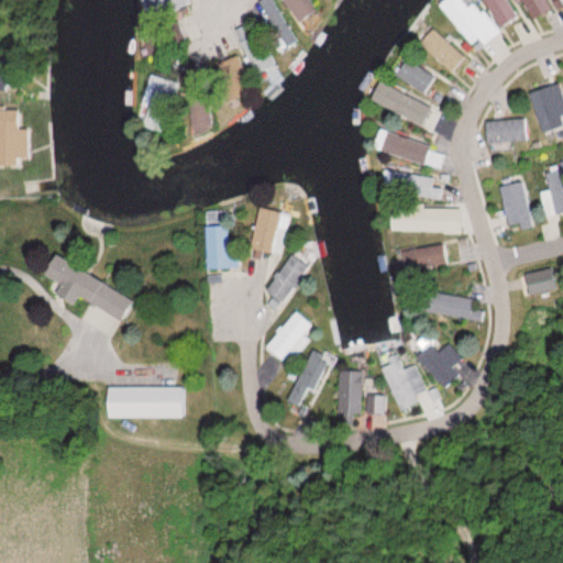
[(140,0),(150,21),(190,3),(189,0),(140,0)]
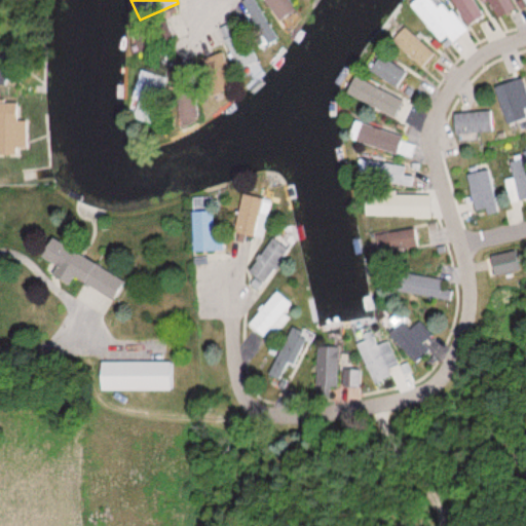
[(416,0),(411,4),(441,44),(463,28),(442,0),(416,0)]
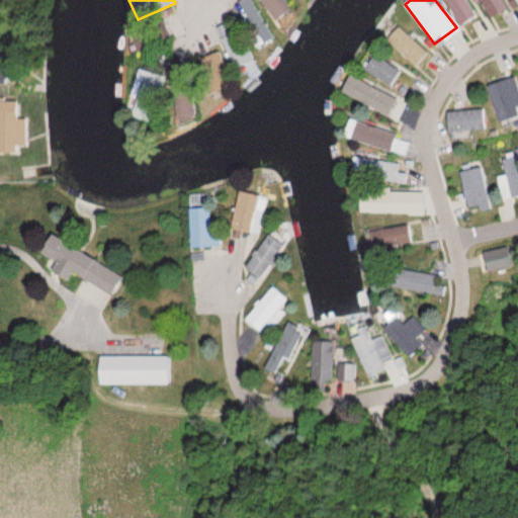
[(476,17),(465,0),(442,0),(458,26),(476,17)]
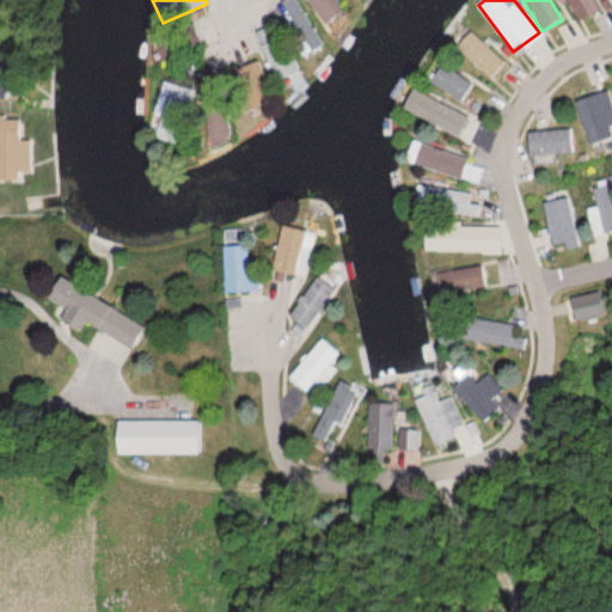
[(565,0),(580,20),(599,8),(593,0),(565,0)]
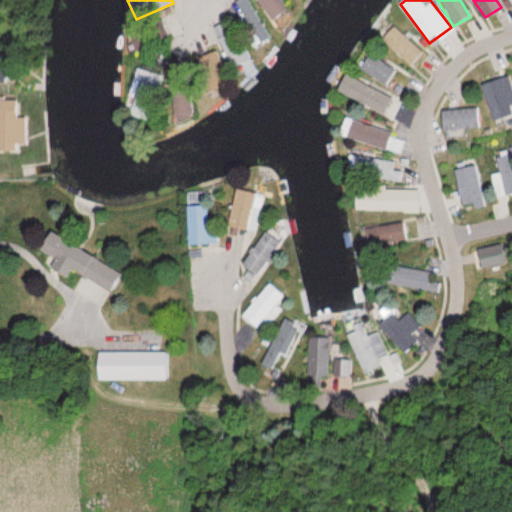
[(409,66),(422,52),(394,25),(380,40),(409,66)]
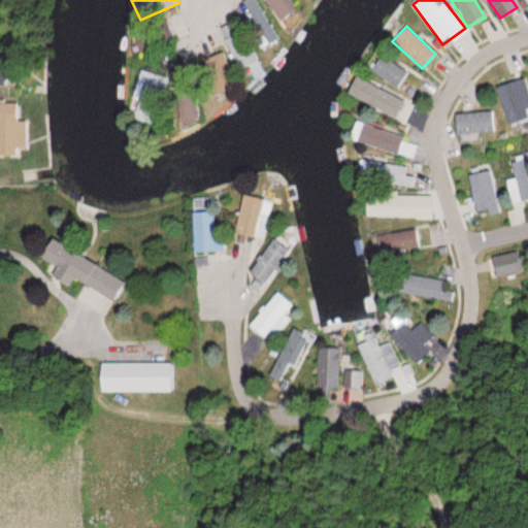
[(408,71),(378,55),(369,72),(399,89),(408,71)]
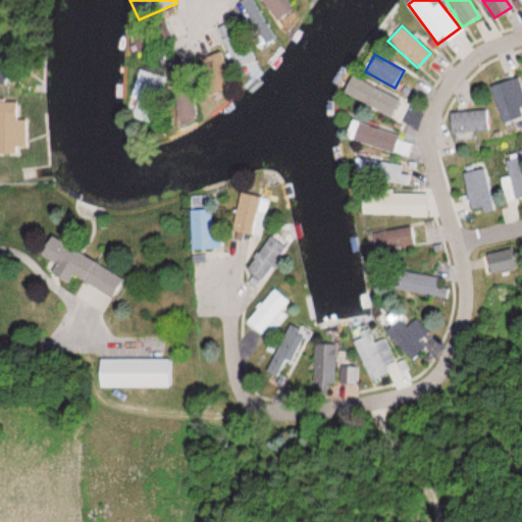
[(0,84),(28,84),(28,68),(0,68),(0,84)]
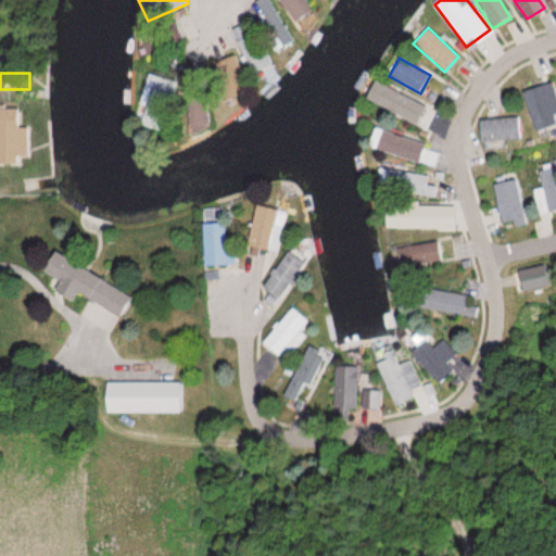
[(374,103),(417,125),(427,106),(383,85),(374,103)]
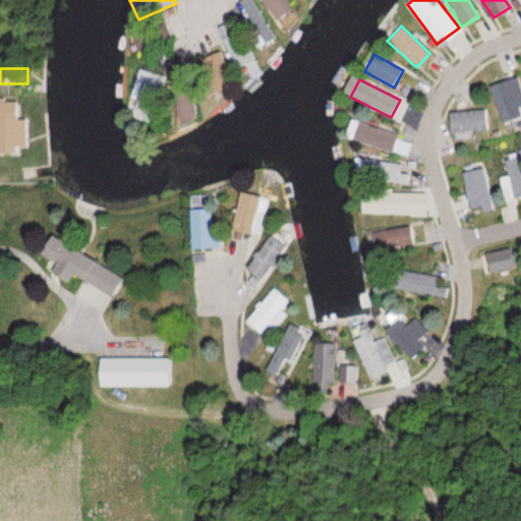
[(34,120),(26,120),(26,102),(0,101),(0,121),(4,122),(4,153),(34,153),(34,120)]
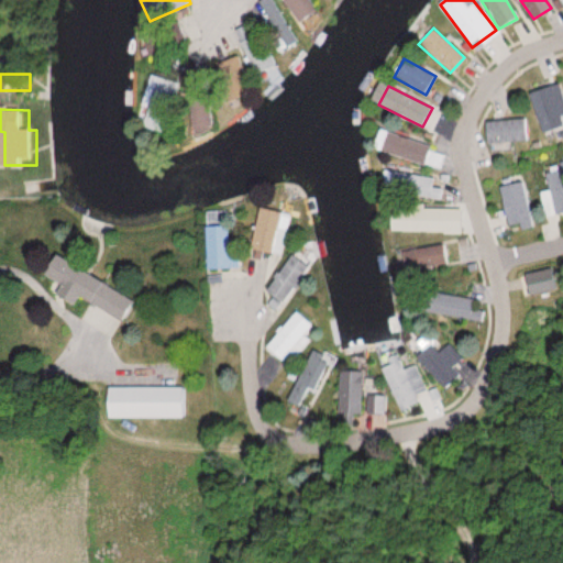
[(448,151),(378,132),(373,151),(442,169),(448,151)]
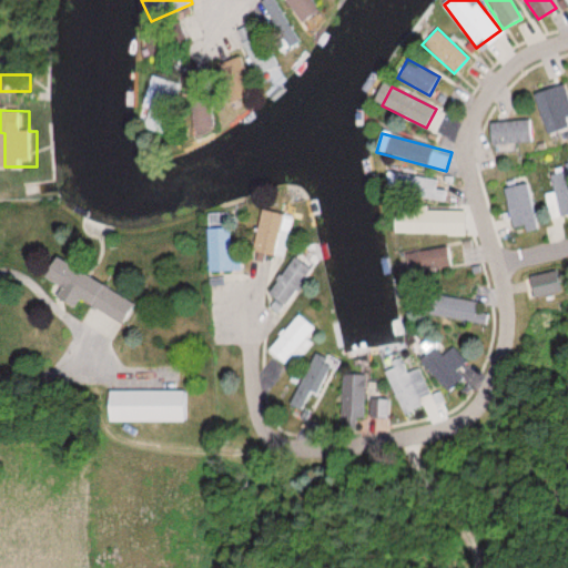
[(567,183),(567,168),(550,169),(551,193),(546,193),(547,214),(567,213),(567,183)]
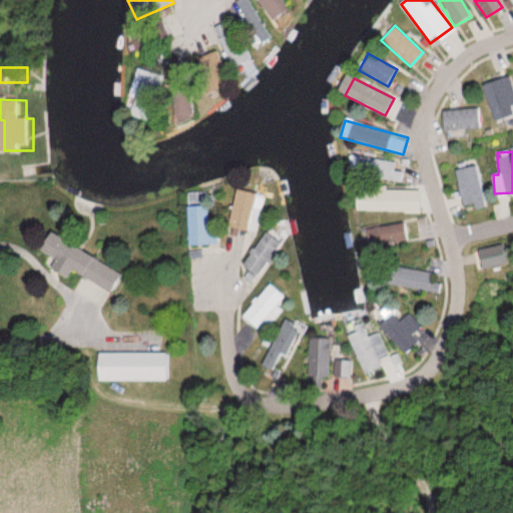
[(347,174),(401,181),(404,163),(350,155),(347,174)]
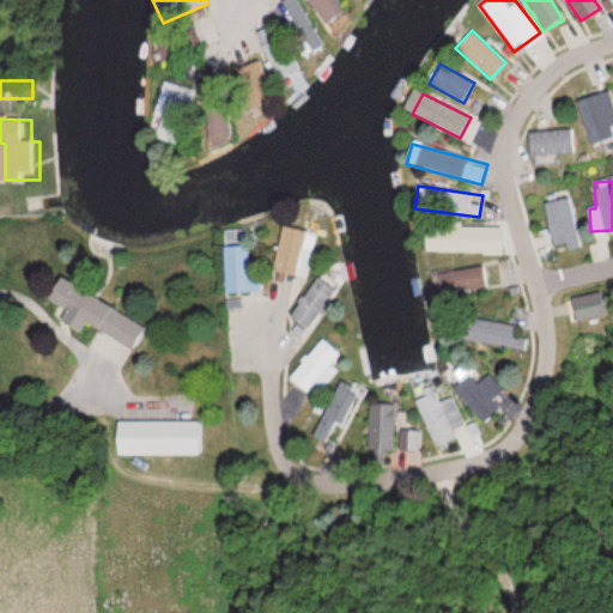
[(578,241),(572,198),(544,201),(548,246),(578,241)]
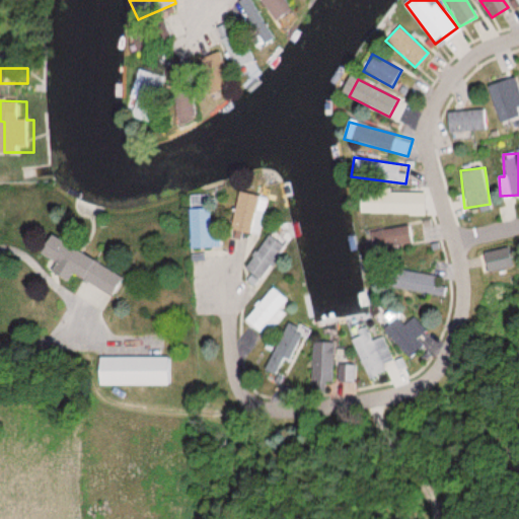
[(230,229),(258,235),(267,198),(238,192),(230,229)]
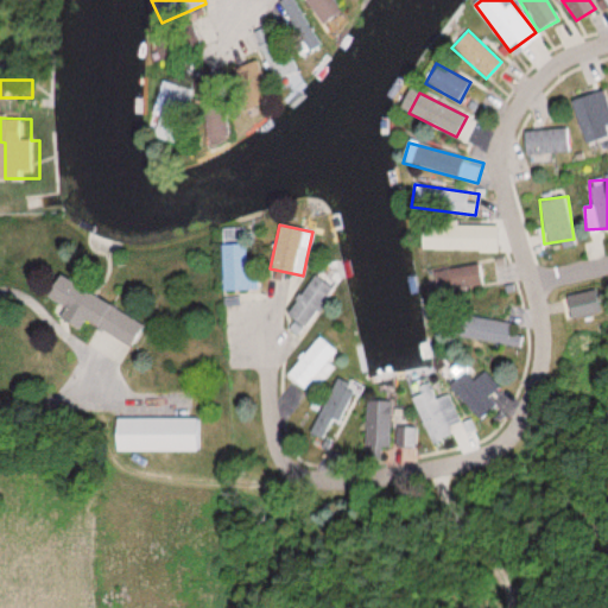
[(425,248),(477,248),(477,228),(425,228),(425,248)]
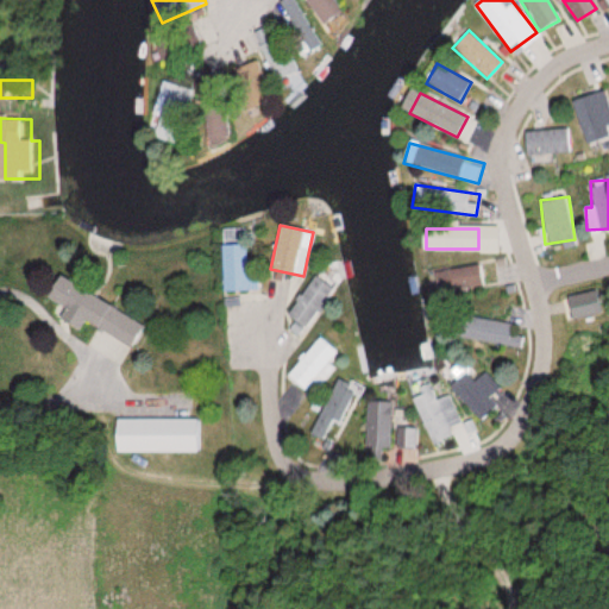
[(224,290),(258,290),(258,230),(223,230),(224,290)]
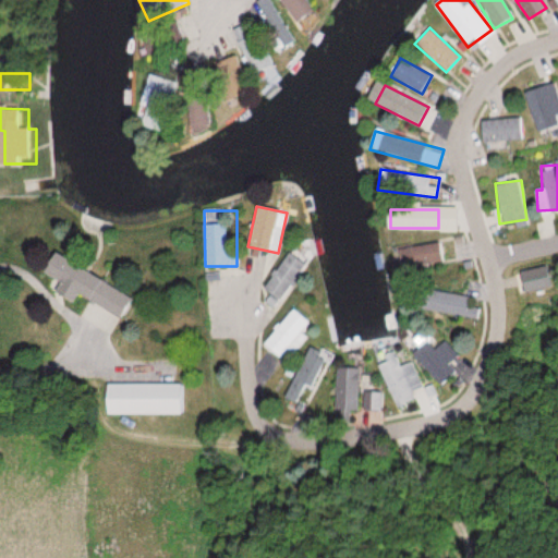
[(440,265),(440,245),(398,245),(398,265),(440,265)]
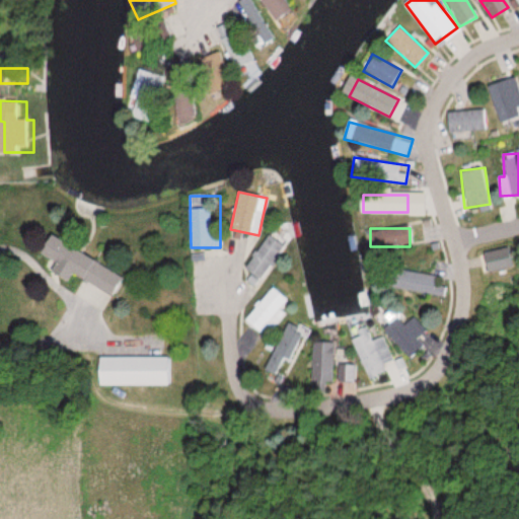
[(82,272),(123,297),(134,279),(57,230),(45,249),(66,263),(62,270),(77,280),(82,272)]
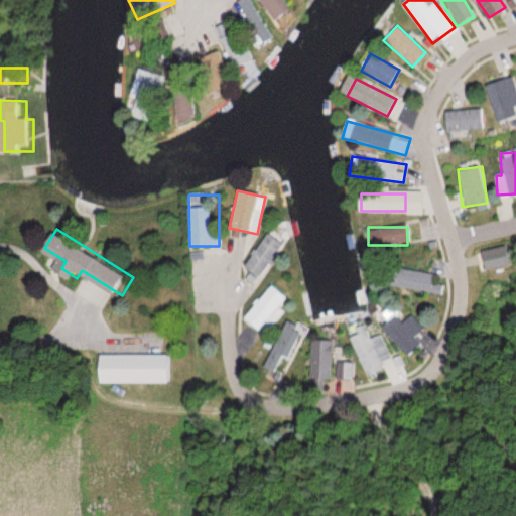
[(283,247),(269,234),(242,265),(256,277),(283,247)]
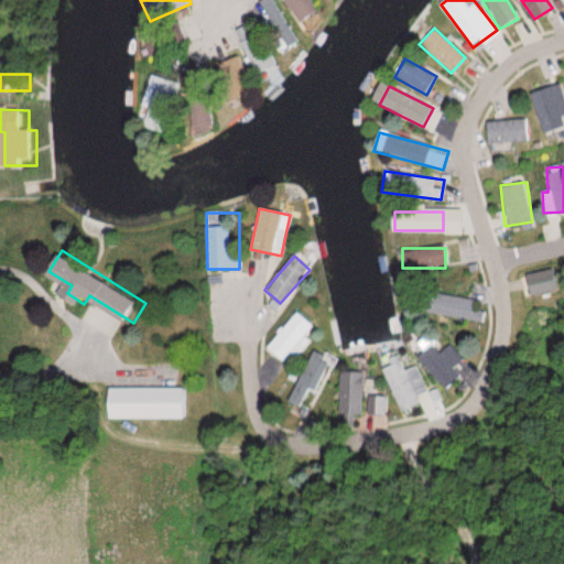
[(524,274),(529,295),(559,289),(554,268),(524,274)]
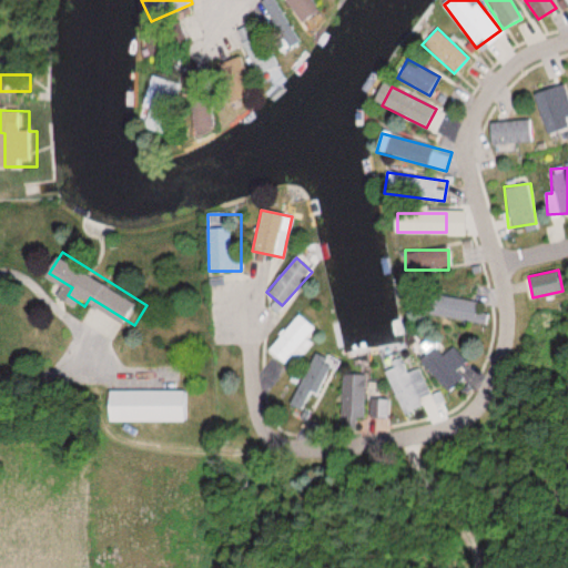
[(489,325),(492,315),(477,312),(478,302),(432,295),(428,315),(489,325)]
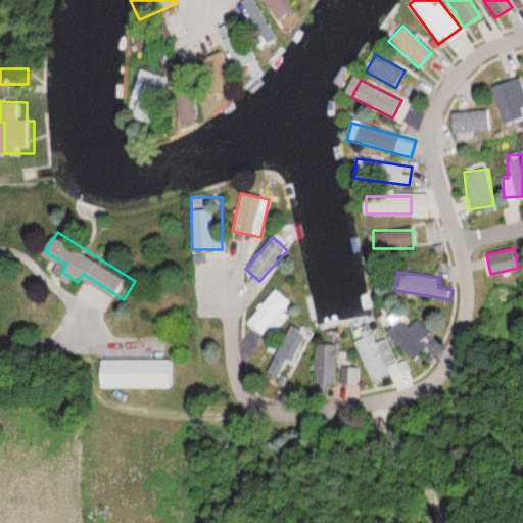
[(290,302),(274,289),(247,323),(263,335),(290,302)]
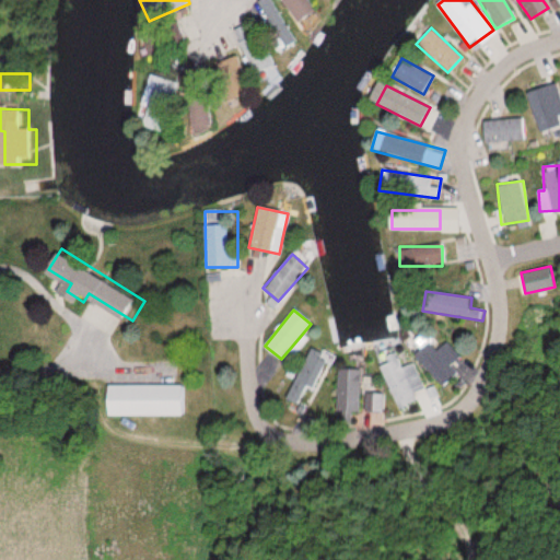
[(455,371),(448,364),(461,352),(448,341),(440,350),(429,340),(413,356),(442,384),(455,371)]
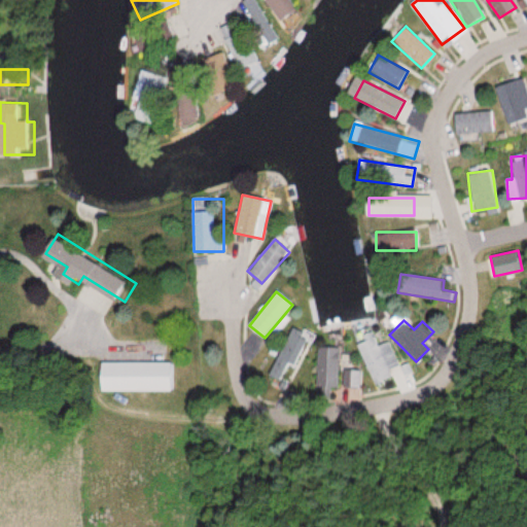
[(273,378),(295,386),(314,334),(292,325),(273,378)]
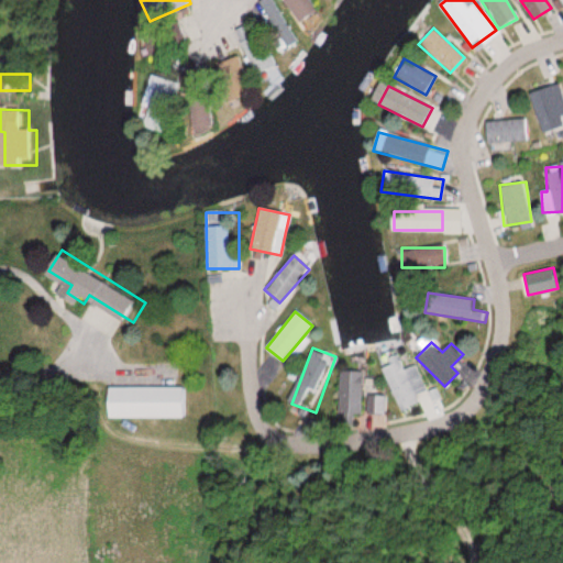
[(379,368),(400,408),(430,393),(409,353),(379,368)]
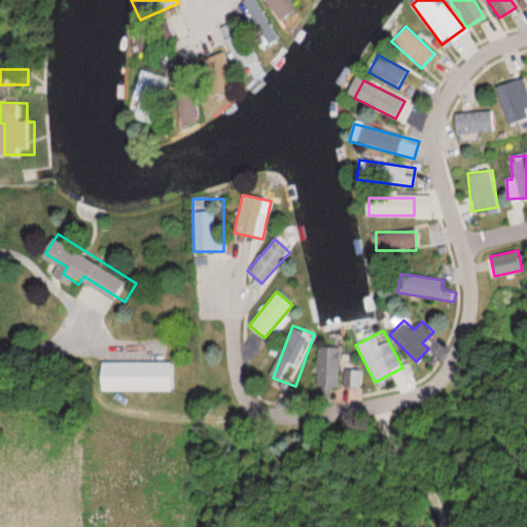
[(335,369),(335,359),(326,359),(326,369),(335,369)]
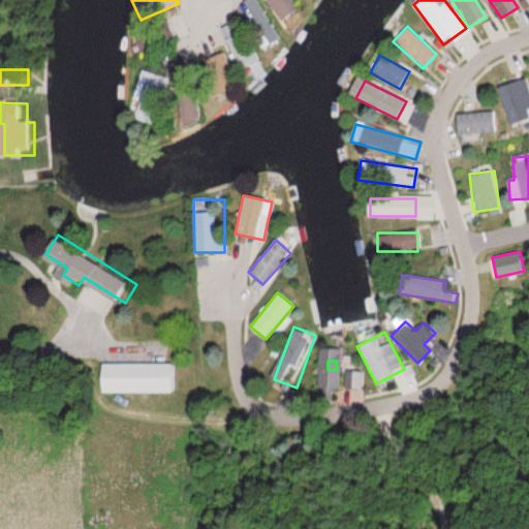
[(176,394),(175,365),(110,365),(110,394),(176,394)]
